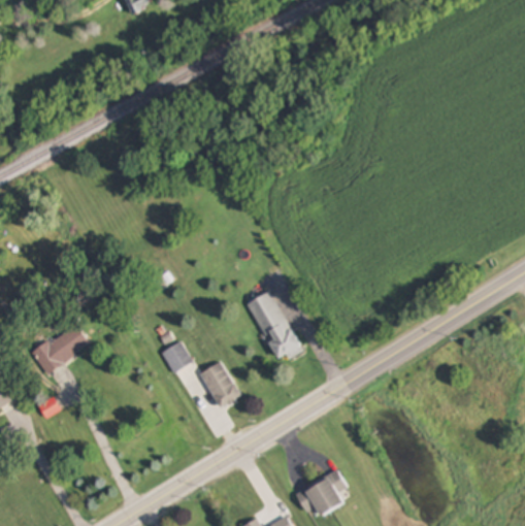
[(125,0),(132,12),(156,1),(155,0),(125,0)]
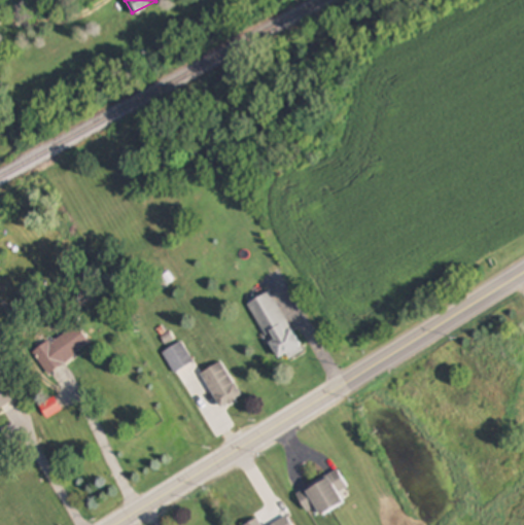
[(269,290),(246,302),(277,361),(299,349),(269,290)]
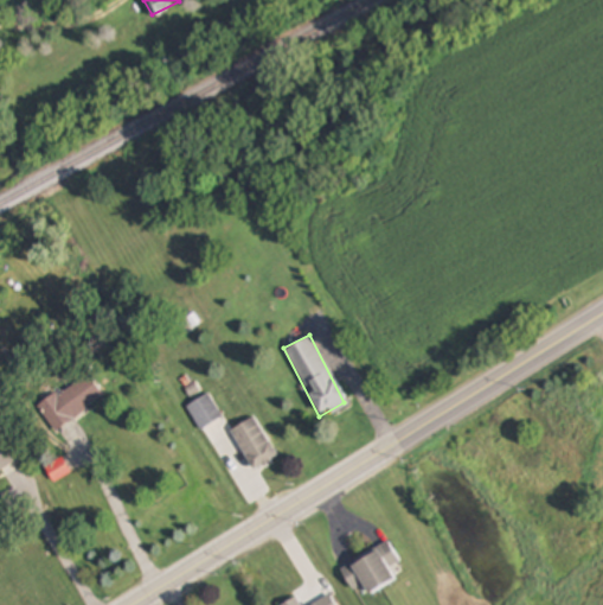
[(102,396),(85,371),(36,403),(52,428),(102,396)]
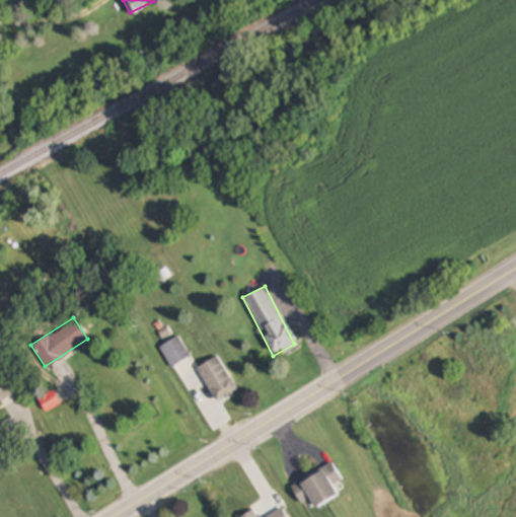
[(195,367),(216,400),(235,388),(215,355),(195,367)]
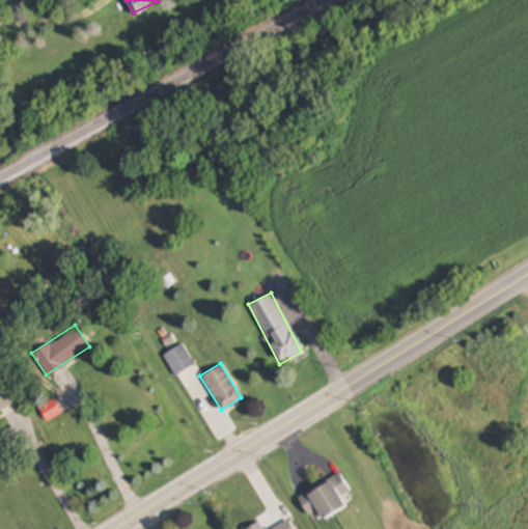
[(0,409),(9,404),(0,385),(0,409)]
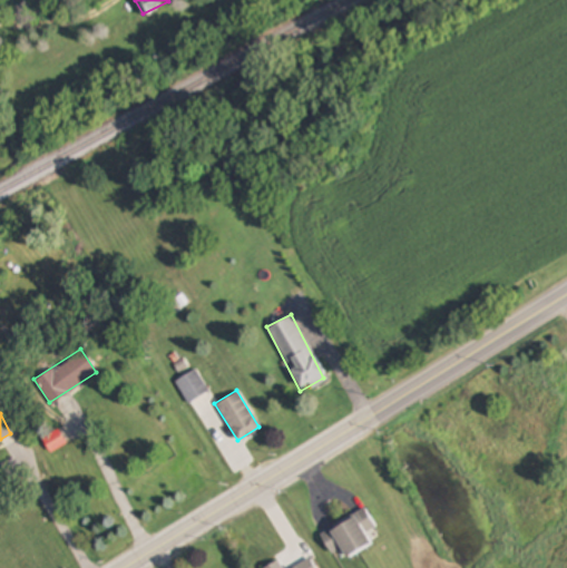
[(329,552),(341,547),(344,555),(370,544),(364,530),(372,527),(364,509),(318,529),(329,552)]
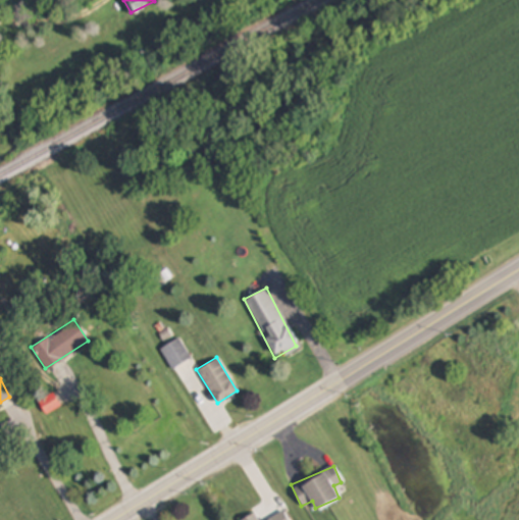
[(288,519),(282,510),(263,519),(257,519),(253,512),(239,519),(288,519)]
